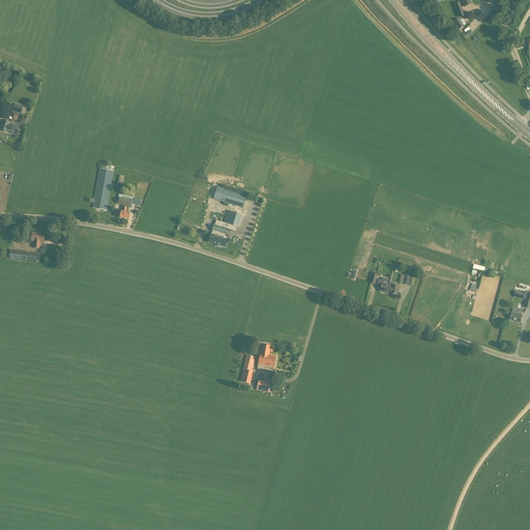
[(469,0),(459,0),(458,0),(459,3),(454,5),(459,19),(465,17),(462,7),(464,6),(465,7),(471,4),(469,0)]
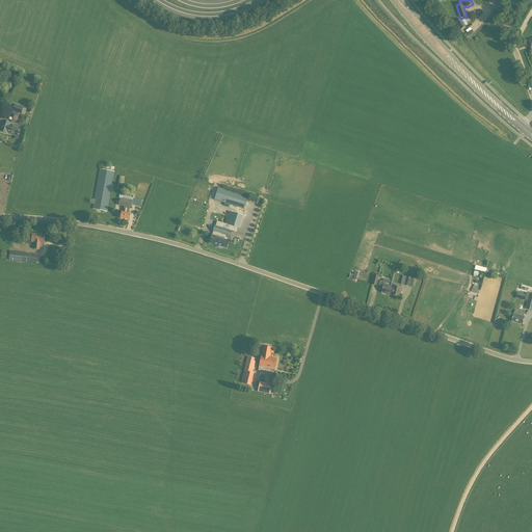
[(466,27),(460,19),(455,22),(460,30),(466,27)]
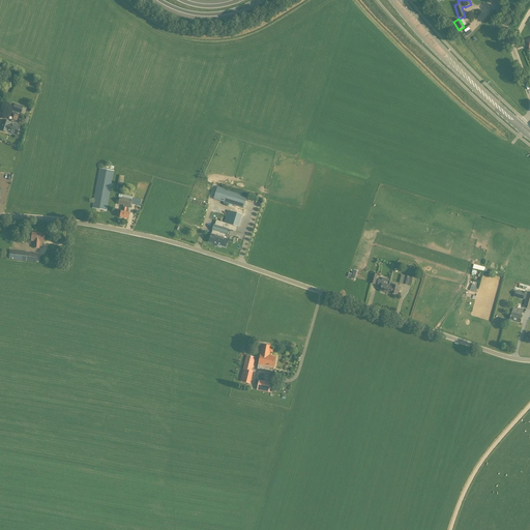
[(13,105),(11,112),(20,115),(22,108),(13,105)]
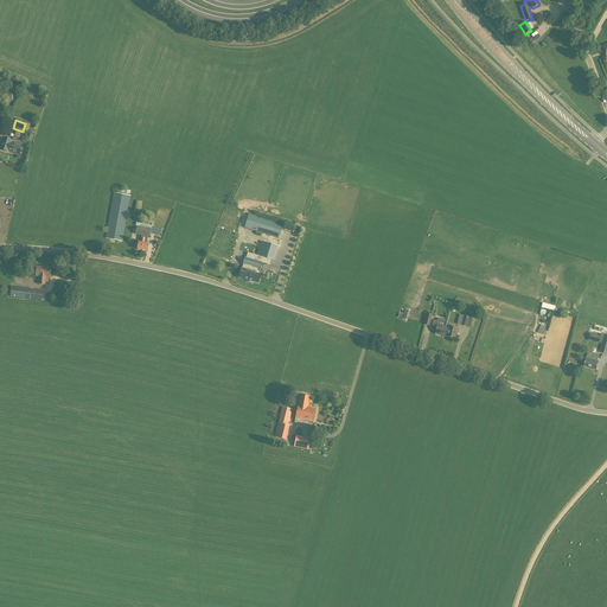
[(12,142),(13,141),(2,138),(0,145),(0,149),(8,153),(8,152),(19,155),(23,145),(12,142)]
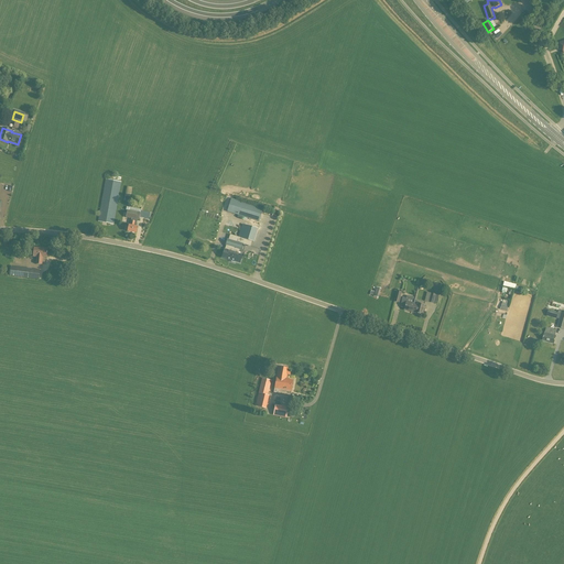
[(114,225),(121,182),(106,180),(98,221),(114,225)]
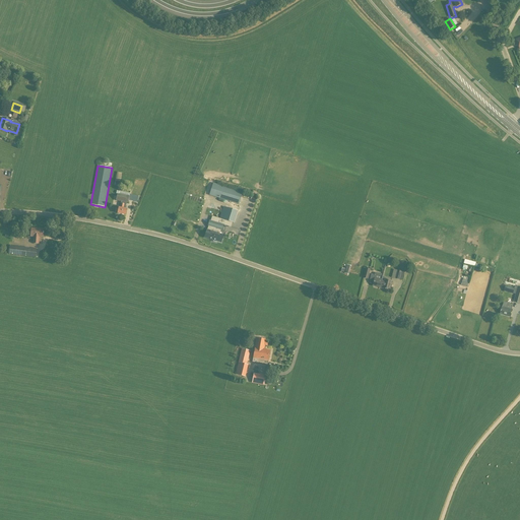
[(243,192),(213,183),(209,194),(209,195),(239,204),(242,196),(243,192)]
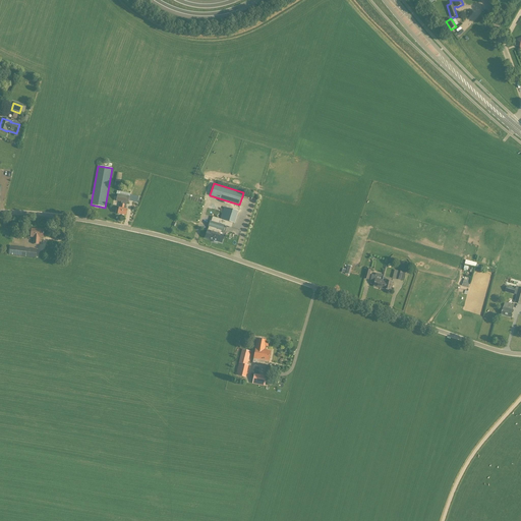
[(127,210),(125,210),(126,204),(128,204),(129,200),(132,201),(137,203),(138,197),(130,195),(130,190),(127,190),(127,191),(118,190),(118,191),(117,194),(116,200),(121,201),(120,208),(119,208),(118,214),(125,216),(127,210)]
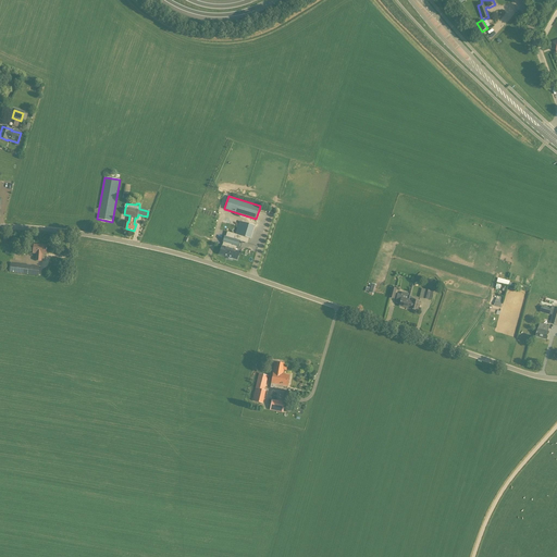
[(234,238),(239,240),(245,242),(246,238),(250,239),(255,225),(239,221),(234,238)]
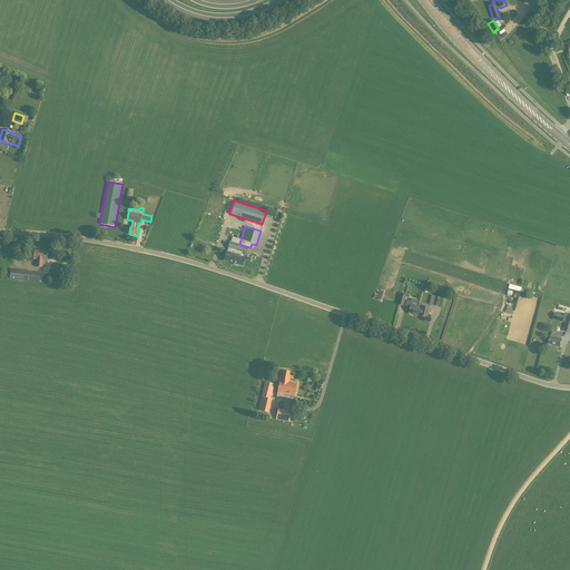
[(241,257),(242,252),(243,253),(245,246),(239,244),(231,242),(228,248),(229,248),(227,253),(225,261),(234,263),(234,264),(234,265),(237,266),(237,265),(238,264),(243,266),(244,258),(241,257)]
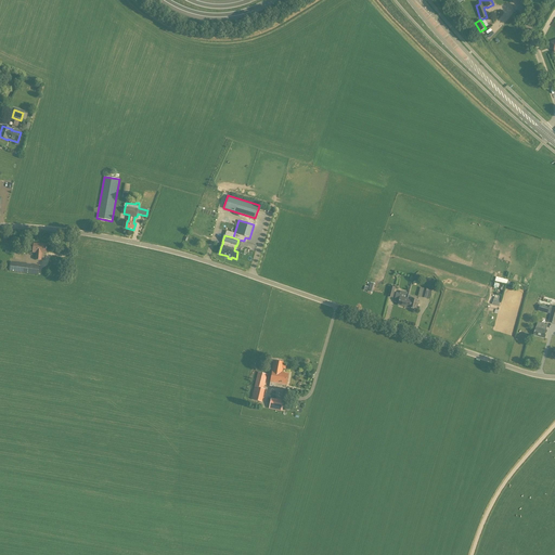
[(41,260),(41,254),(46,254),(46,253),(47,244),(40,244),(34,244),(33,253),(36,253),(35,260),(41,260)]
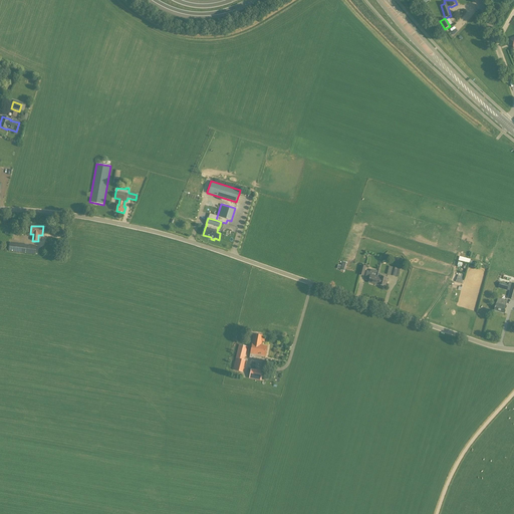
[(36,246),(32,245),(10,242),(9,251),(35,255),(36,246)]
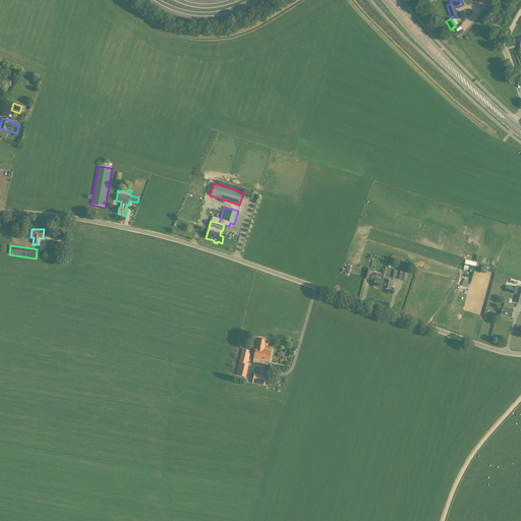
[(396,279),(403,281),(405,273),(398,271),(396,279)]
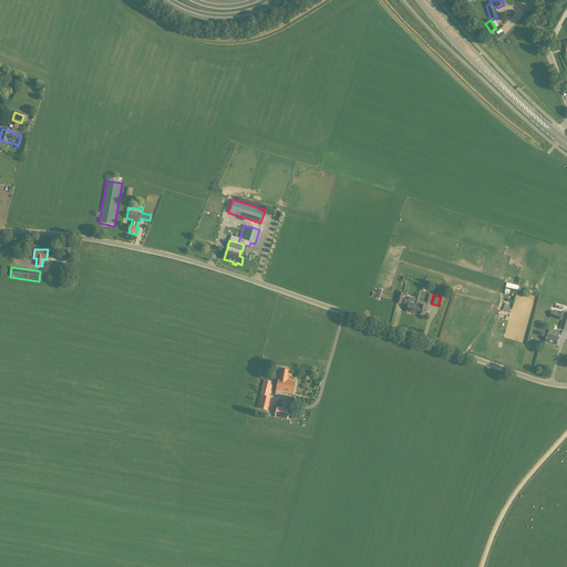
[(426,307),(421,305),(420,302),(416,301),(416,305),(414,305),(415,299),(410,297),(409,298),(409,300),(404,299),(403,307),(408,308),(406,311),(412,313),(418,315),(424,316),(426,307)]
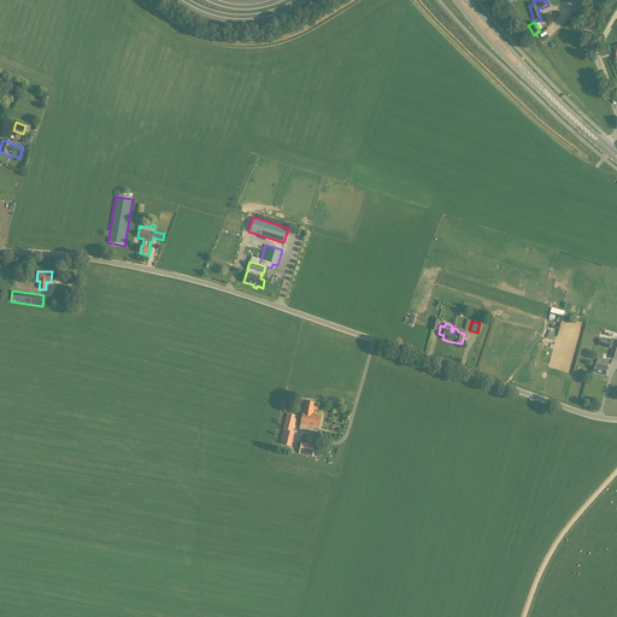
[(548,339),(556,340),(558,330),(551,328),(548,339)]
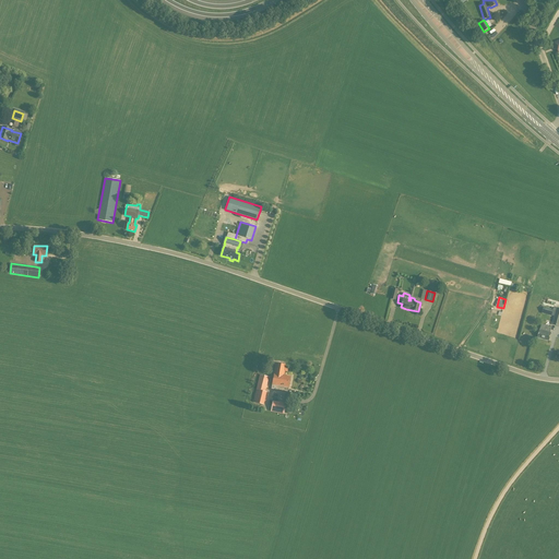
[(551,324),(558,326),(558,308),(557,308),(554,307),(552,309),(544,307),(542,313),(544,314),(544,316),(551,318),(552,316),(555,317),(551,324)]
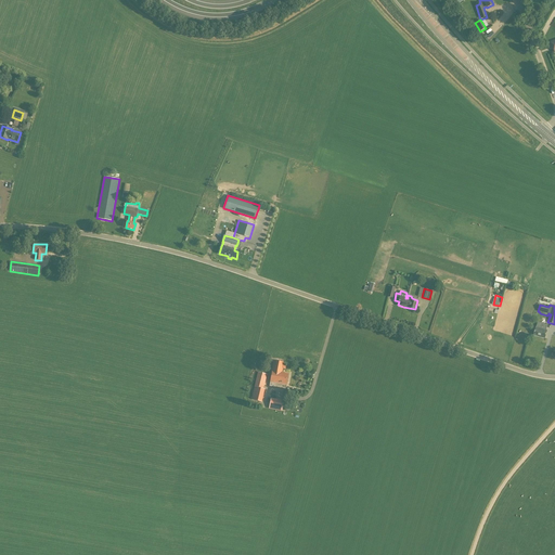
[(547,331),(546,331),(547,325),(538,322),(536,327),(533,336),(545,339),(547,331)]
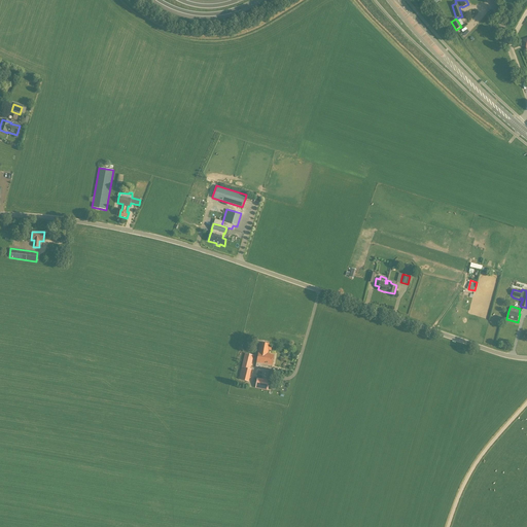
[(258,353),(256,363),(256,366),(259,367),(260,363),(273,365),(274,355),(268,354),(269,352),(269,350),(271,350),(272,347),(269,346),(270,344),(259,343),(258,353)]
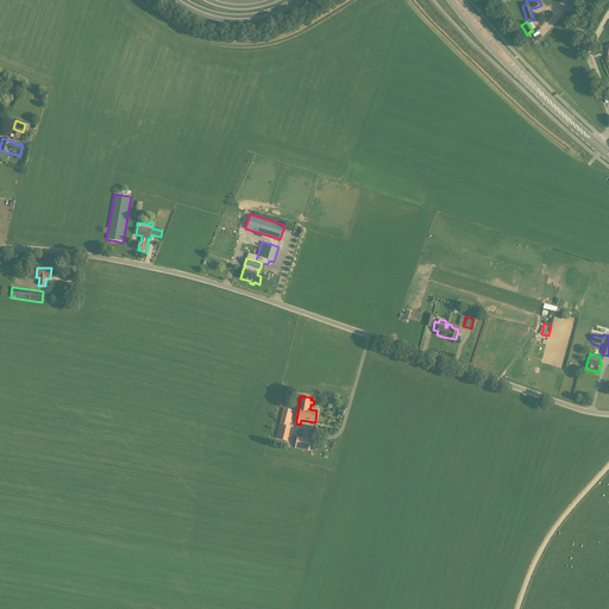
[(283,408),(278,425),(276,439),(287,441),(290,427),(289,427),(293,410),(283,408)]
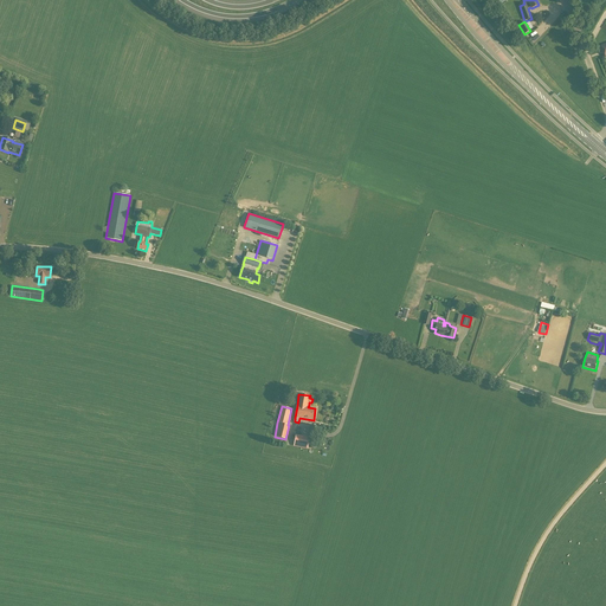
[(296,434),(294,446),(308,449),(310,438),(296,434)]
